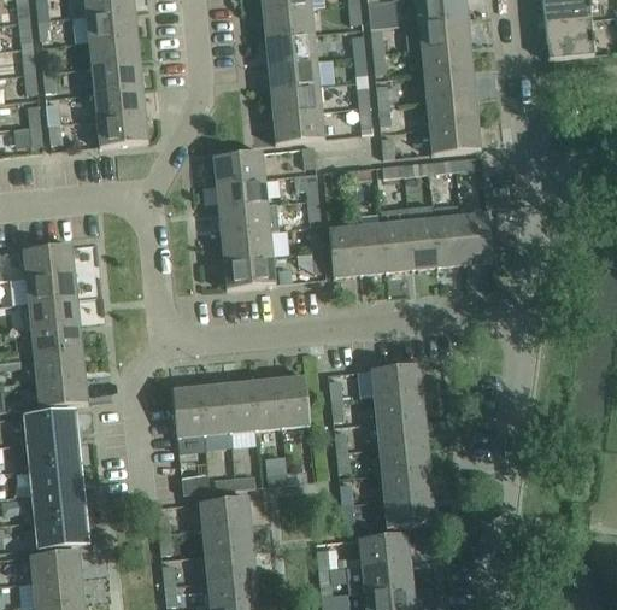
[(18,21),(30,19),(28,0),(17,0),(18,21)]
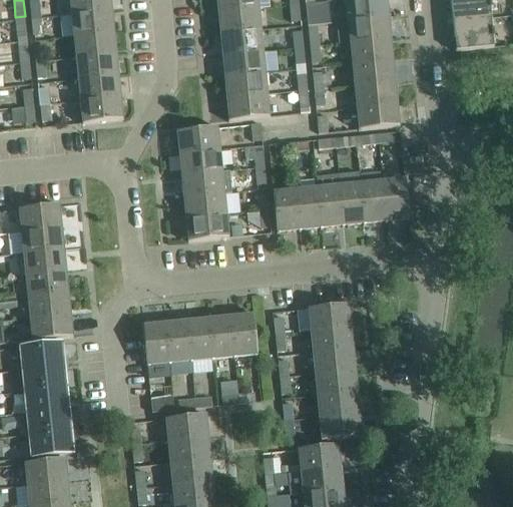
[(30,15),(40,14),(38,0),(29,0),(30,15)]
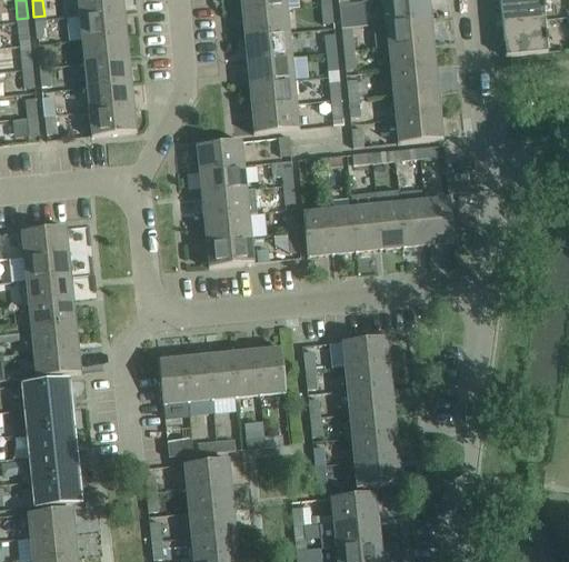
[(123,8),(122,0),(78,0),(79,12),(123,8)]
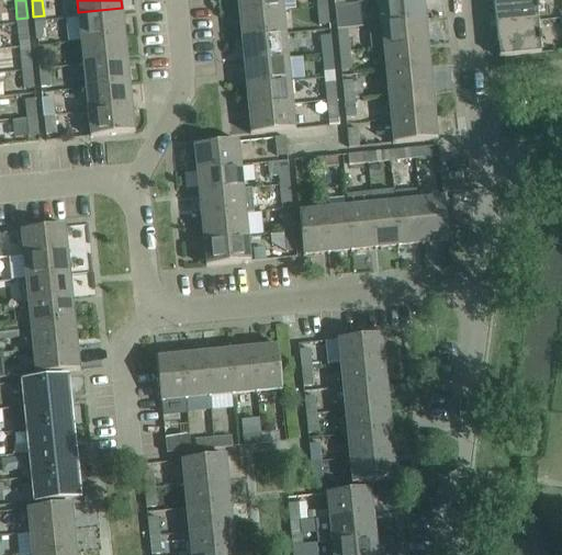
[(238,0),(239,9),(282,4),(282,0),(238,0)]
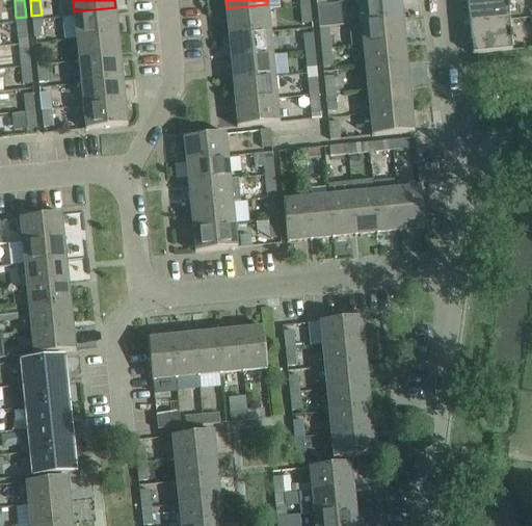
[(316,0),(318,23),(328,22),(326,0),(316,0)]
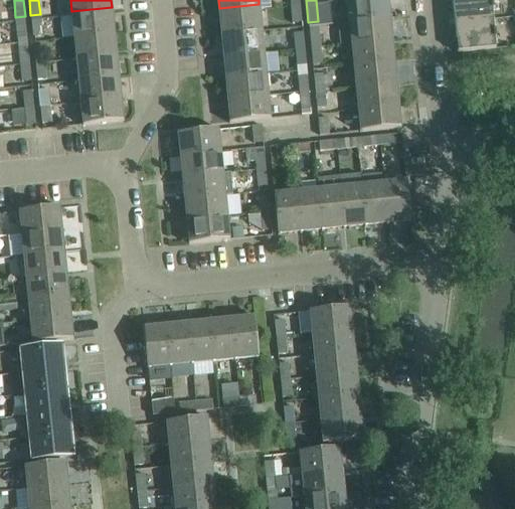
[(347,0),(349,18),(389,14),(387,0),(347,0)]
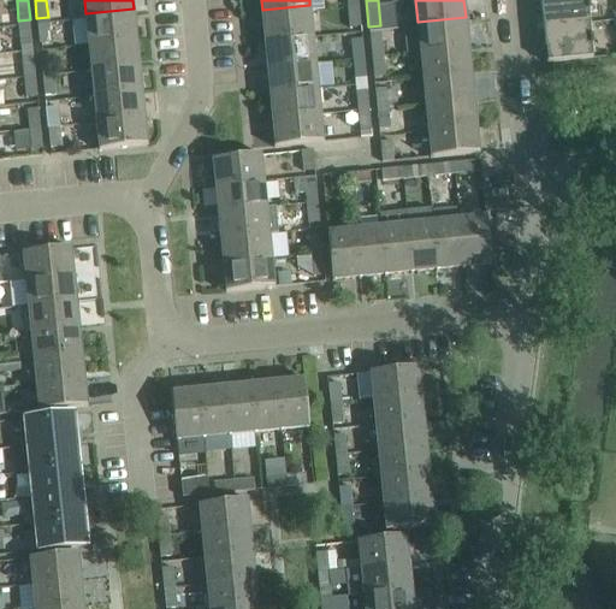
[(590,17),(587,0),(542,0),(544,21),(590,17)]
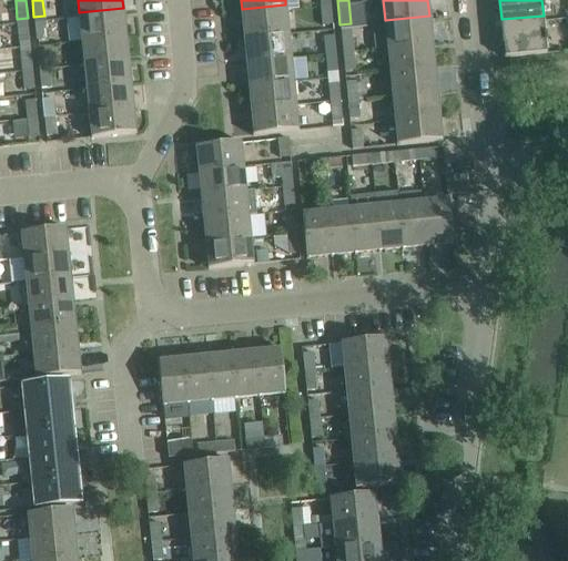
[(331,1),(321,2),(323,20),(333,19),(331,1)]
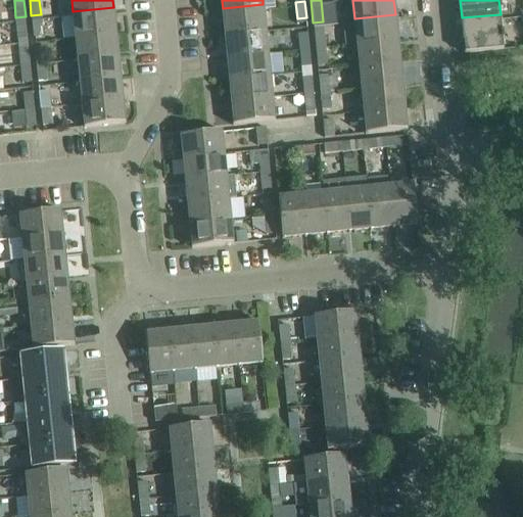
[(263,4),(223,8),(225,31),(265,27),(263,4)]
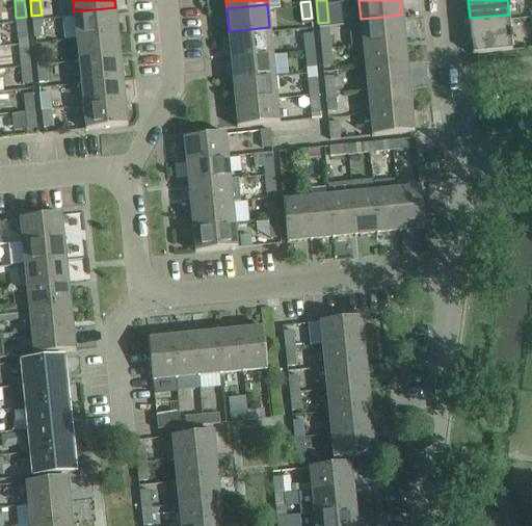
[(117,29),(115,7),(74,11),(77,33),(117,29)]
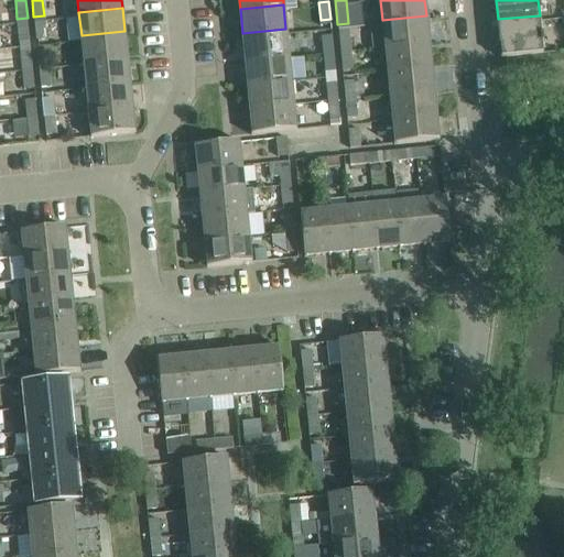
[(0,9),(0,18),(14,17),(13,9),(0,9)]
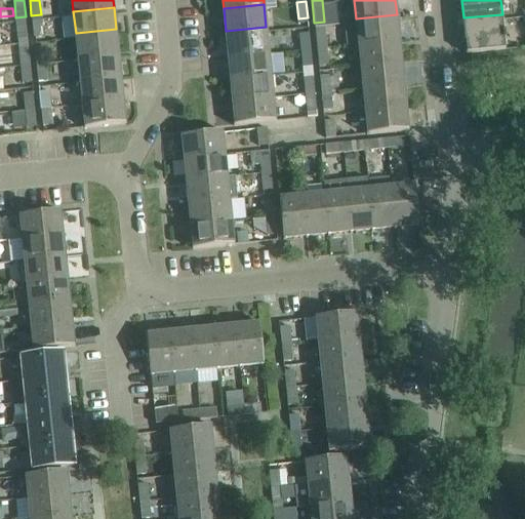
[(43,31),(41,14),(31,15),(33,32),(43,31)]
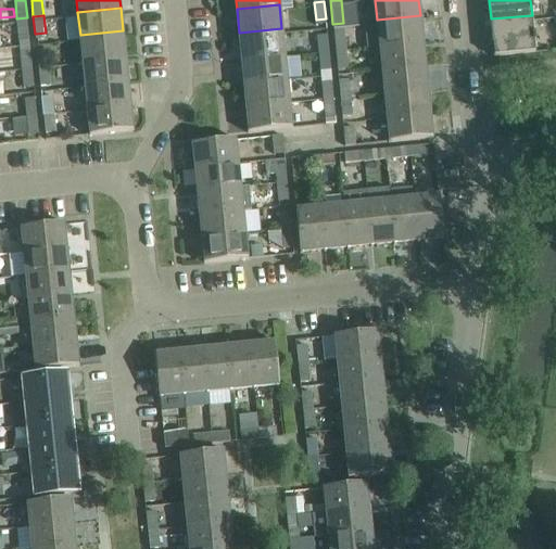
[(420,15),(377,20),(380,42),(422,38),(420,15)]
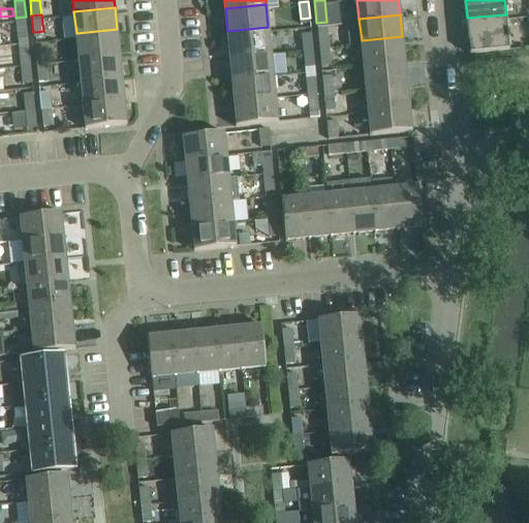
[(508,44),(506,14),(467,18),(470,49),(508,44)]
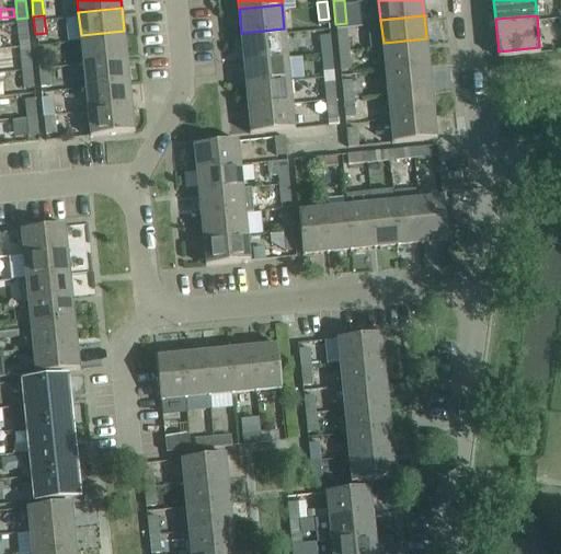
[(27,18),(16,19),(19,36),(29,35),(27,18)]
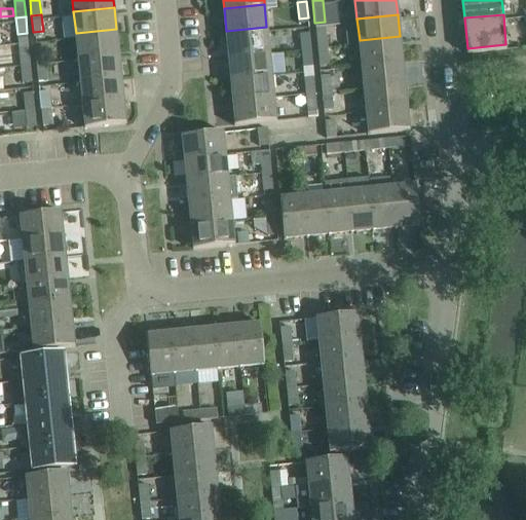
[(325,22),(314,23),(317,44),(327,43),(325,22)]
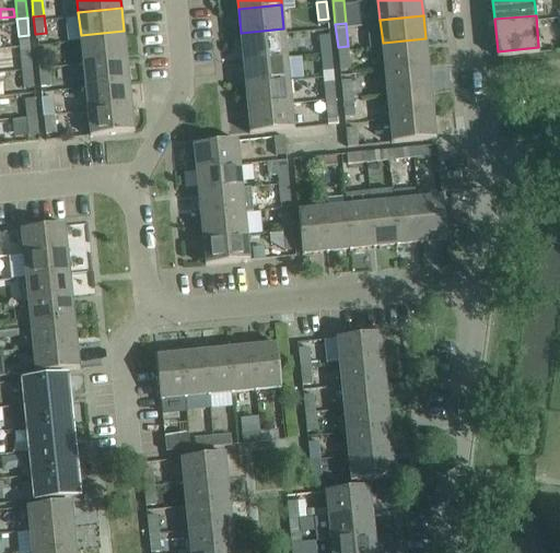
[(283,28),(241,33),(243,56),(287,53),(283,28)]
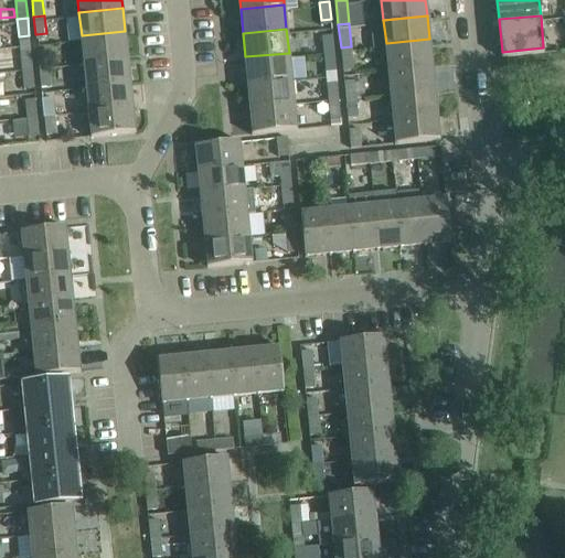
[(323,50),(334,49),(332,30),(322,31),(323,50)]
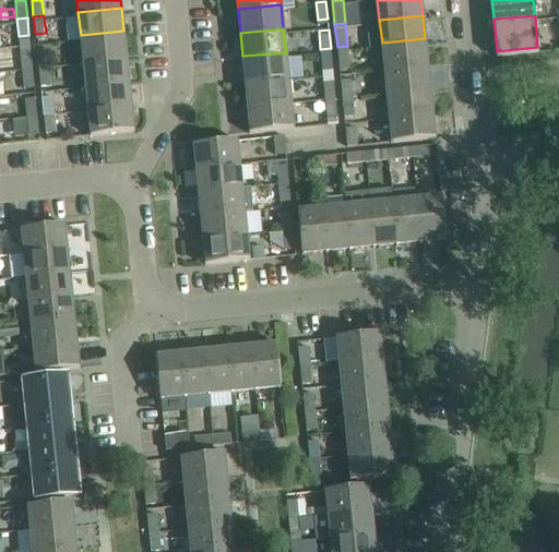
[(126,55),(123,31),(81,35),(83,59),(126,55)]
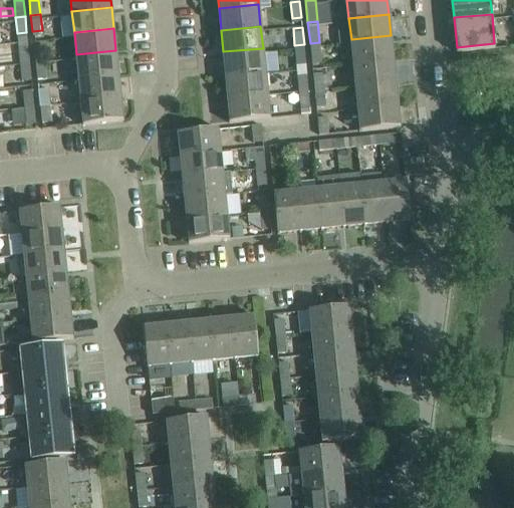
[(391,35),(351,39),(353,61),(393,57),(391,35)]
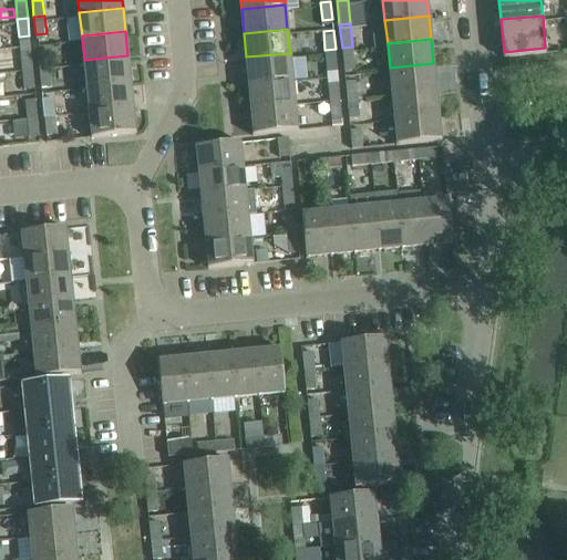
[(39,64),(49,63),(48,44),(37,45),(39,64)]
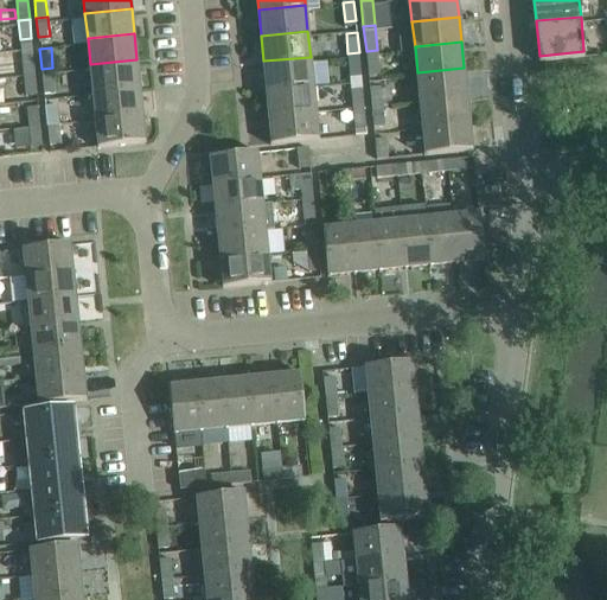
[(24,70),(34,70),(32,50),(21,51),(24,70)]
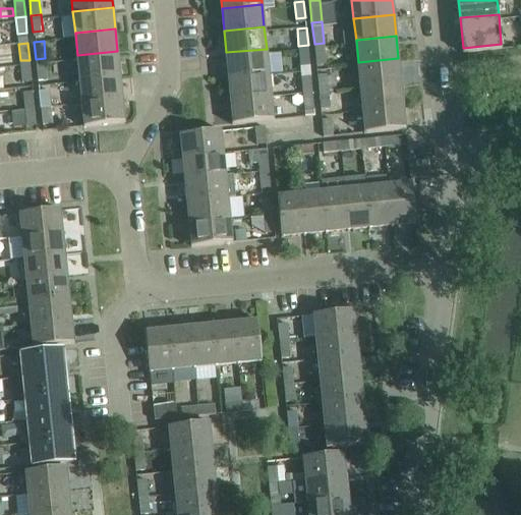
[(326,60),(324,43),(314,44),(315,61),(326,60)]
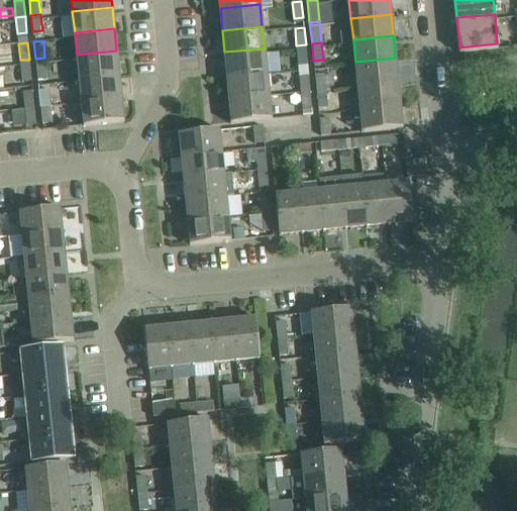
[(306,44),(296,45),(298,62),(307,61),(306,44)]
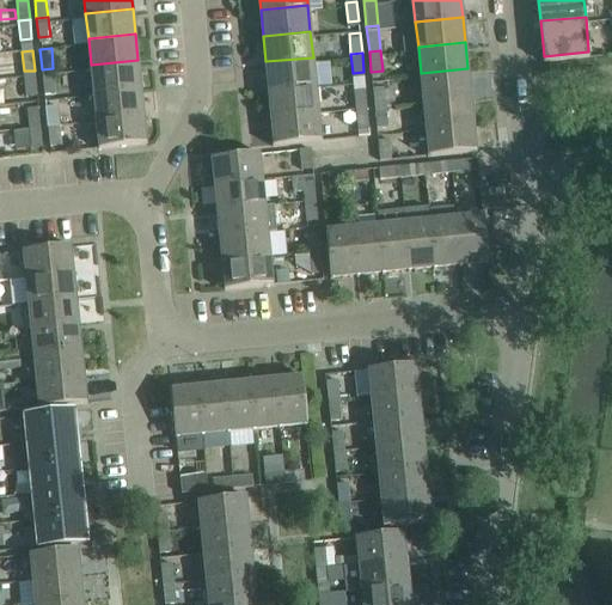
[(313,57),(265,61),(268,87),(316,83),(313,57)]
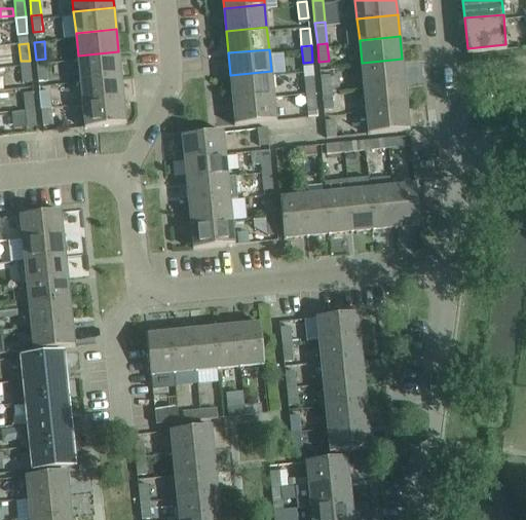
[(118,51),(78,56),(80,77),(120,73),(118,51)]
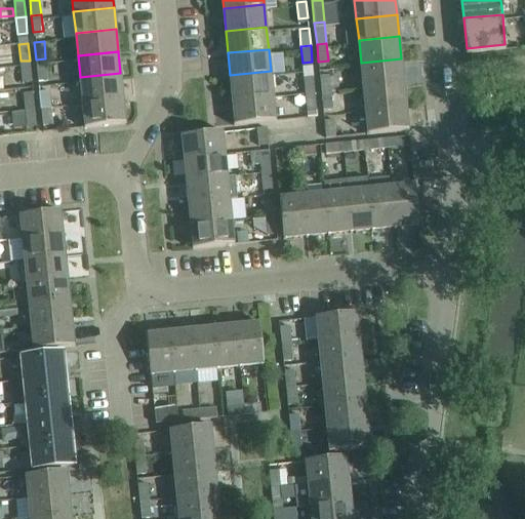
[(47,75),(45,58),(36,60),(38,76),(47,75)]
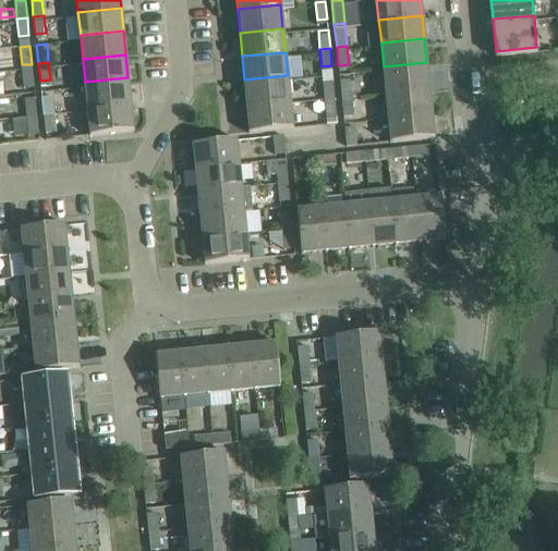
[(426,62),(384,66),(386,90),(428,86),(426,62)]
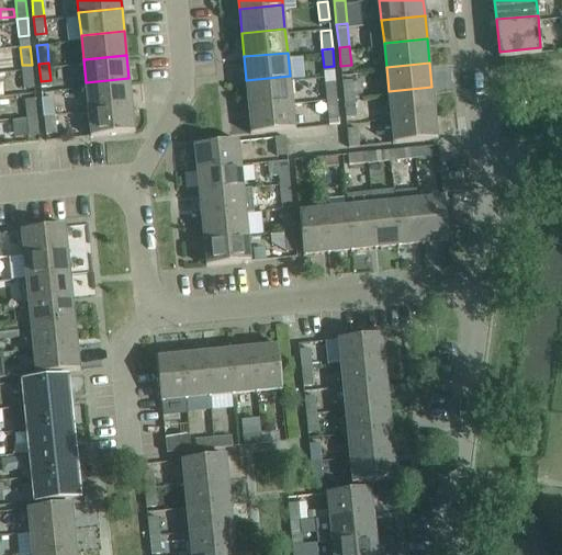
[(32,65),(22,65),(23,83),(34,82),(32,65)]
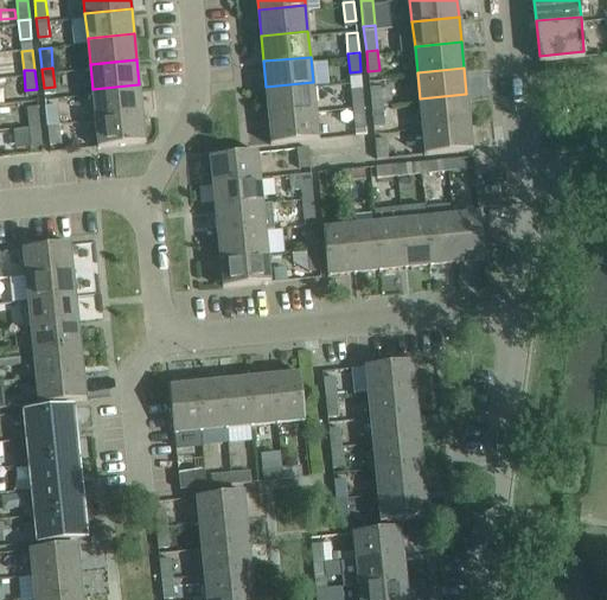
[(390,81),(381,82),(369,82),(371,102),(393,100),(390,81)]
